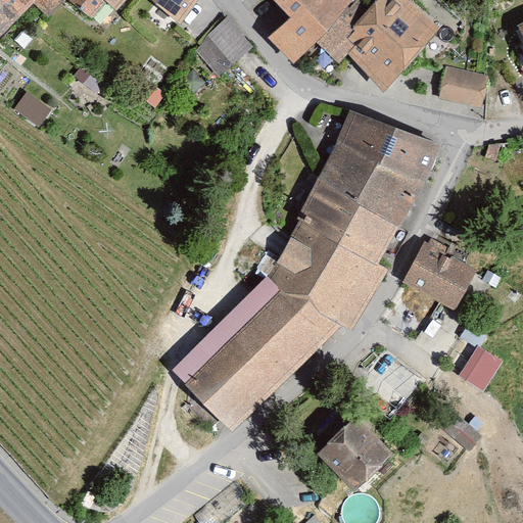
[(0,0),(0,38),(39,7),(53,19),(73,6),(105,32),(134,0),(147,0),(180,29),(200,0),(0,0)]
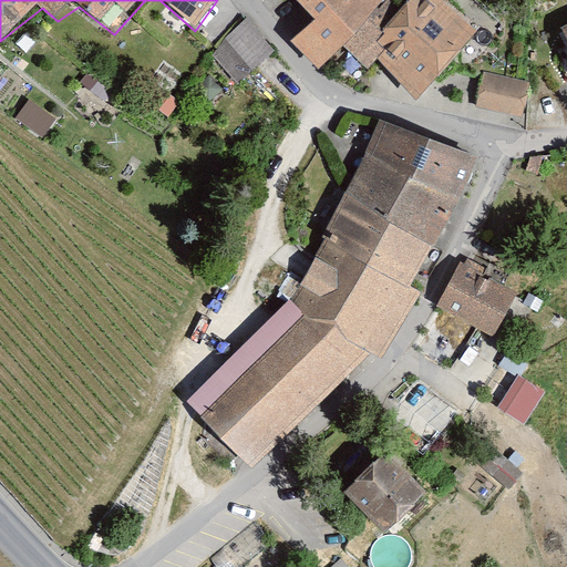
[(296,0),(315,20),(291,41),(318,69),(344,48),(370,72),(379,60),(415,100),(477,33),(460,17),(441,0),(415,0),(403,10),(393,0),(296,0)]
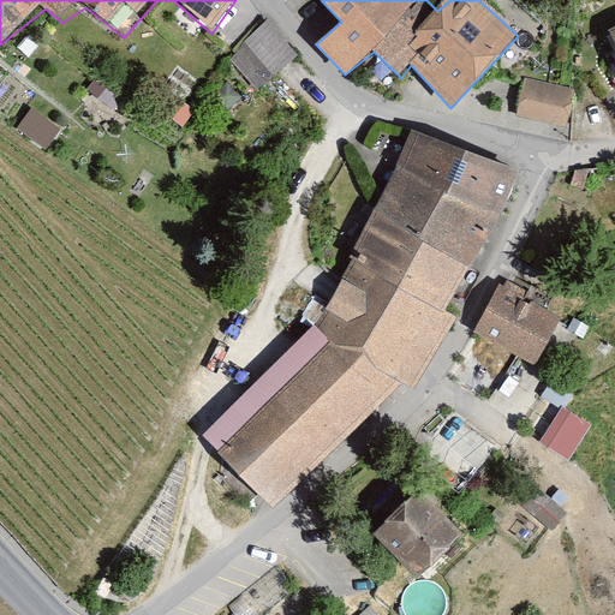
[(230,57),(258,89),(297,55),(269,23),(230,57)]
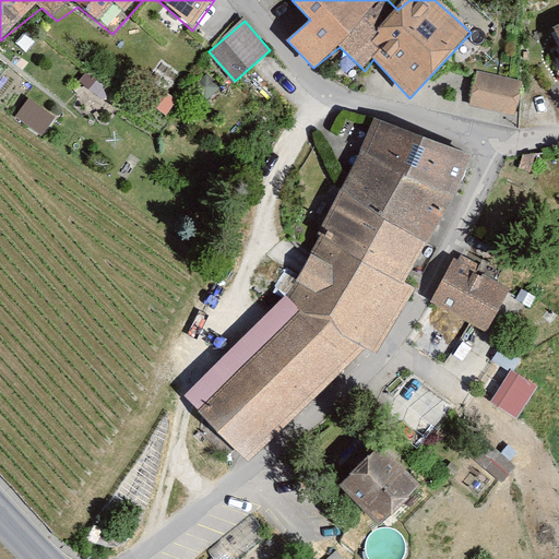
[(521,81),(476,72),(470,106),(514,116),(521,81)]
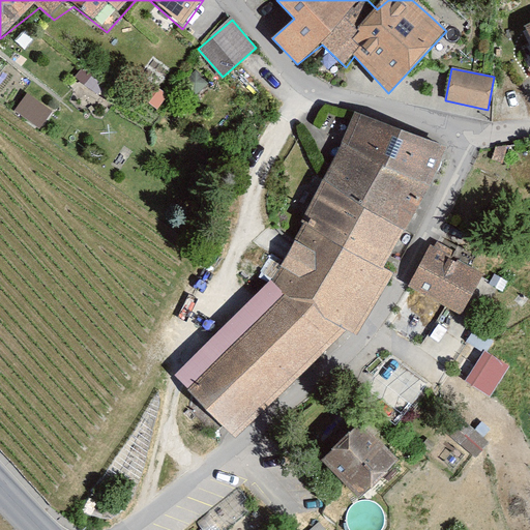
[(53,110),(28,93),(16,111),(41,127),(53,110)]
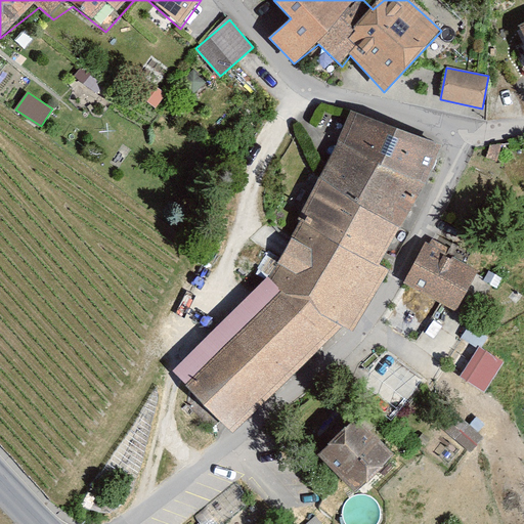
[(281,291),(343,328),(353,332),(389,270),(380,264),(442,146),(352,112),(269,278),(281,291)]
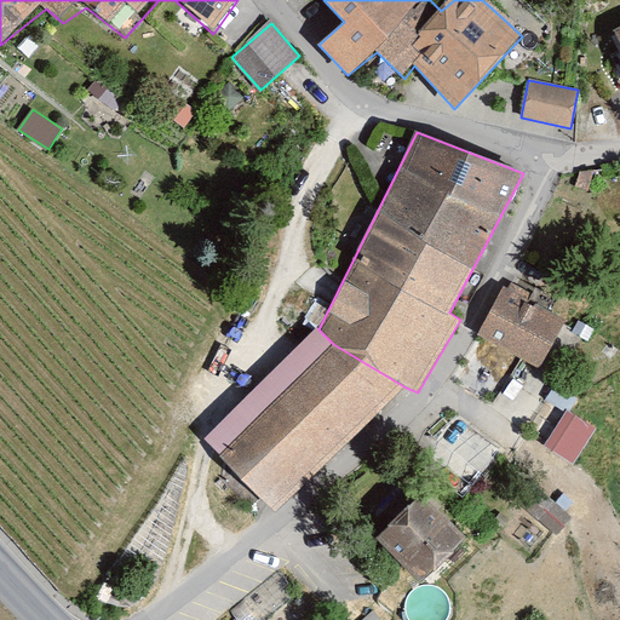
[(505,288),(480,337),(535,367),(562,319),(505,288)]
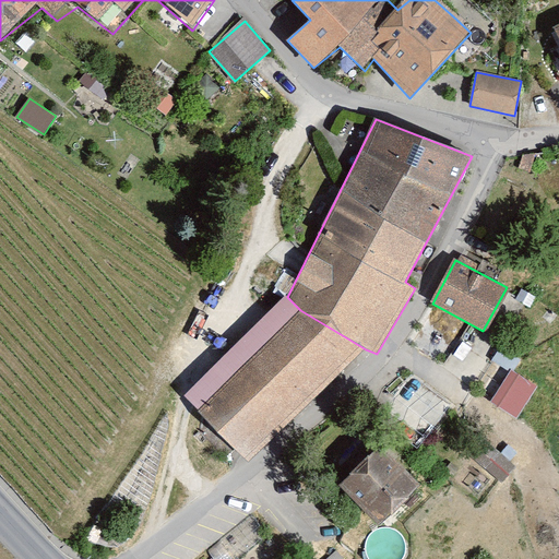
[(366,349),(300,310),(198,409),(246,460),(366,349)]
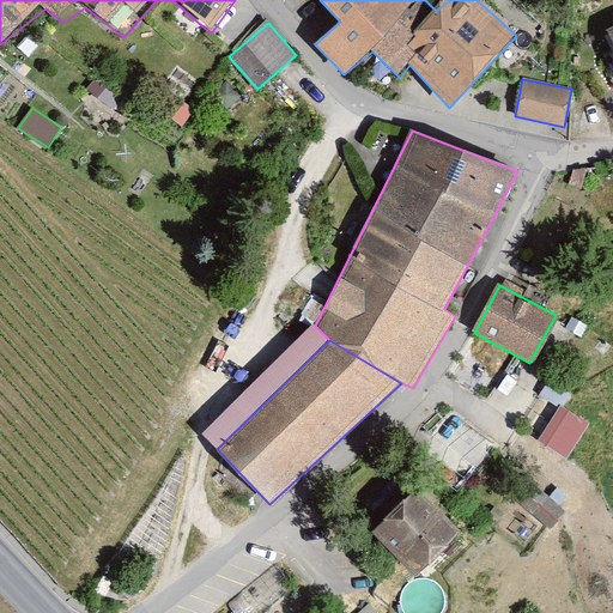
[(414,457),(459,490),(496,441),(451,407),(414,457)]
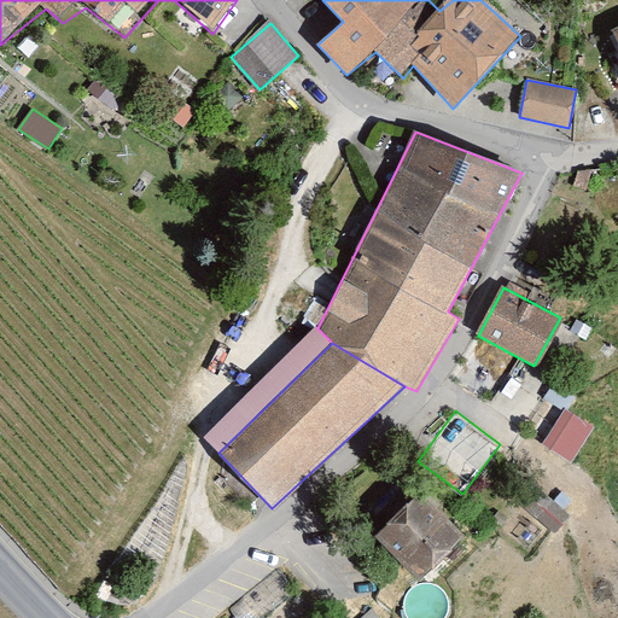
[(571,410),(546,445),(570,462),(595,429),(571,410)]
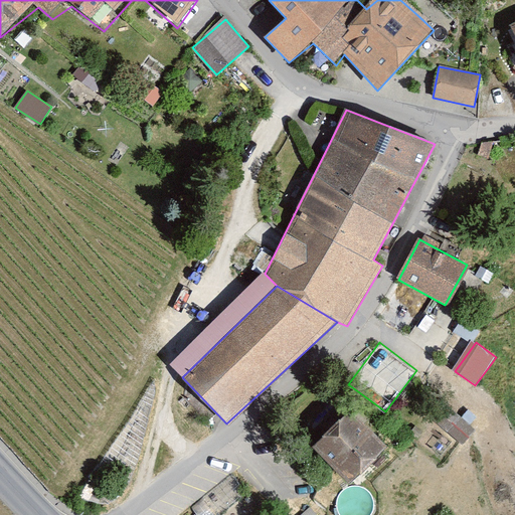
[(388,446),(350,406),(311,444),(348,484),(388,446)]
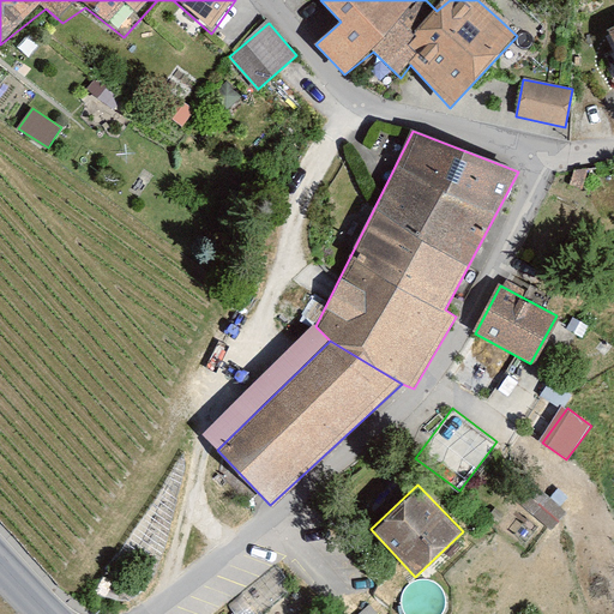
[(355,613),(381,613),(371,602),(355,613)]
